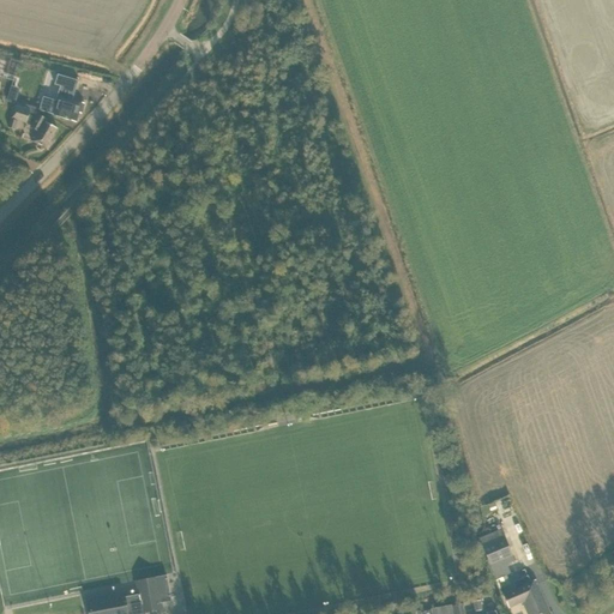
[(74,91),(78,76),(65,72),(60,88),(74,91)]
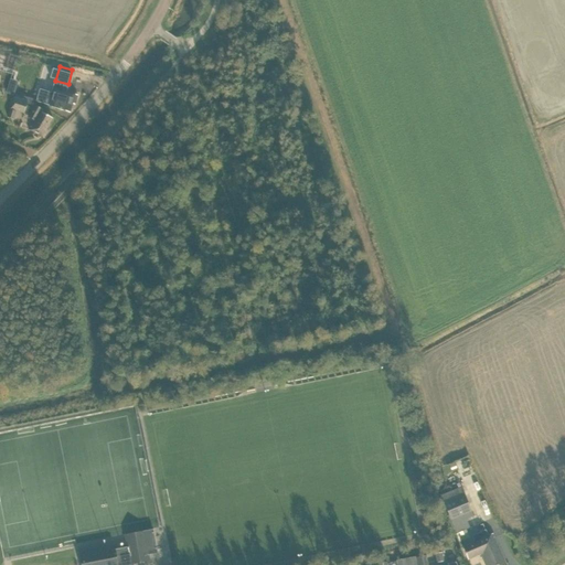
[(77,96),(54,88),(49,106),(61,110),(70,113),(73,105),(75,105),(77,96)]
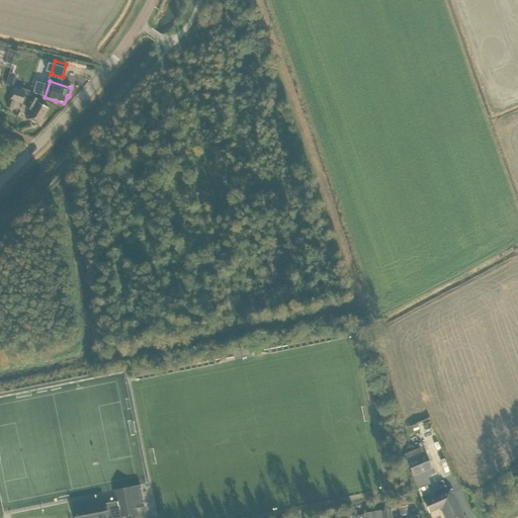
[(7,108),(12,109),(14,102),(22,104),(25,94),(12,90),(7,108)]
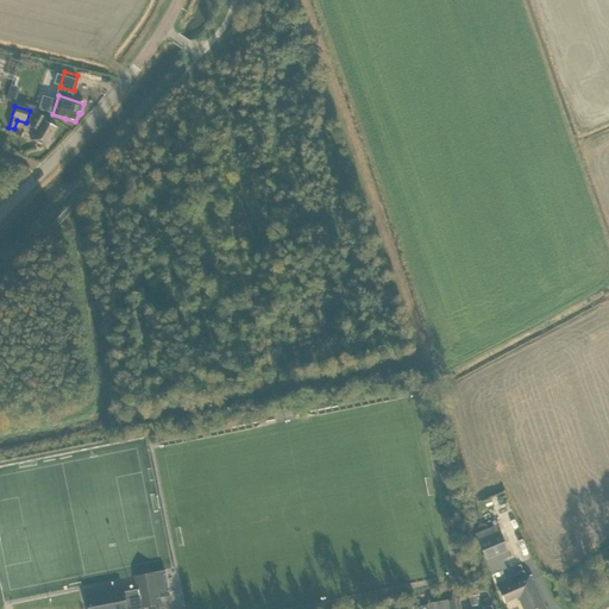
[(50,140),(57,129),(45,121),(46,119),(38,114),(31,127),(37,131),(31,140),(48,150),(52,142),(50,140)]
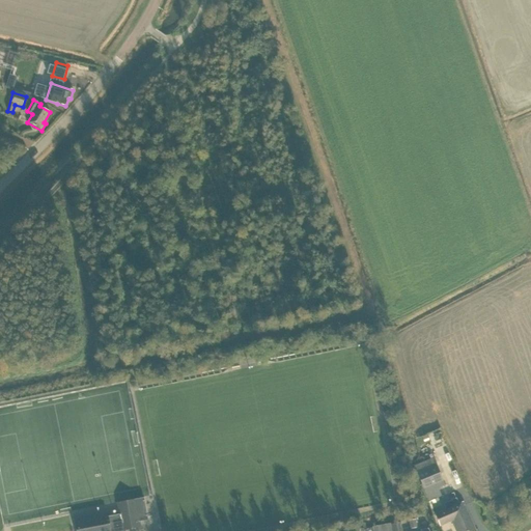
[(417,473),(425,493),(445,485),(436,465),(417,473)]
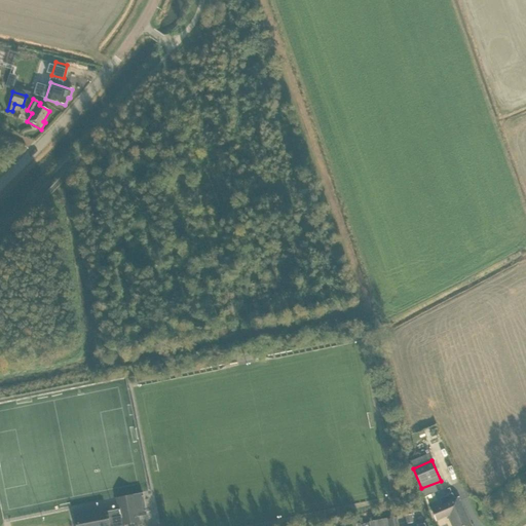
[(119,510),(107,513),(106,508),(74,514),(75,525),(124,525),(139,523),(137,510),(145,509),(143,493),(117,498),(119,510)]
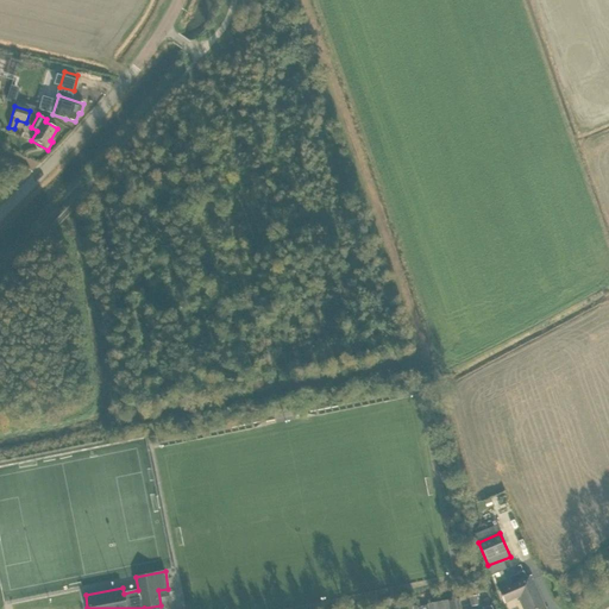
[(504,604),(518,598),(522,608),(545,608),(531,576),(526,578),(523,572),(508,578),(512,585),(498,590),(504,604)]
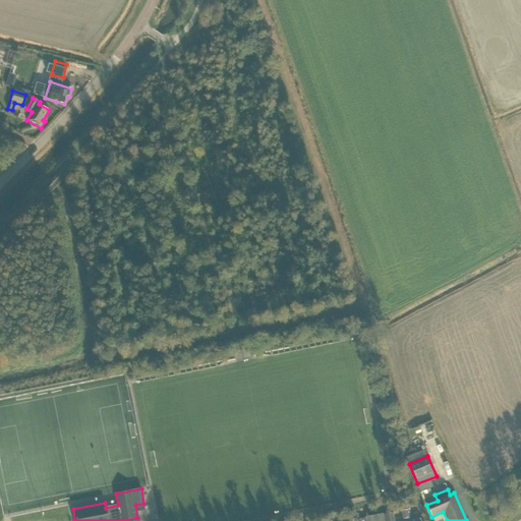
[(402,519),(409,518),(408,510),(401,511),(402,519)]
